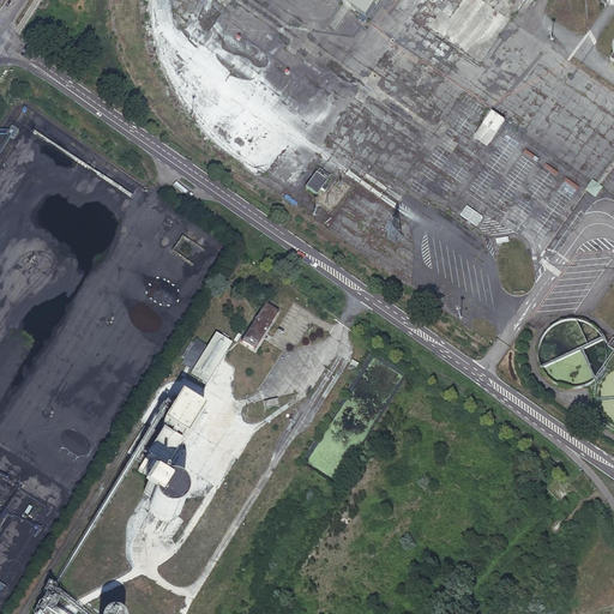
[(395,0),(341,0),(367,18),(379,0),(393,0),(395,1),(395,0)]
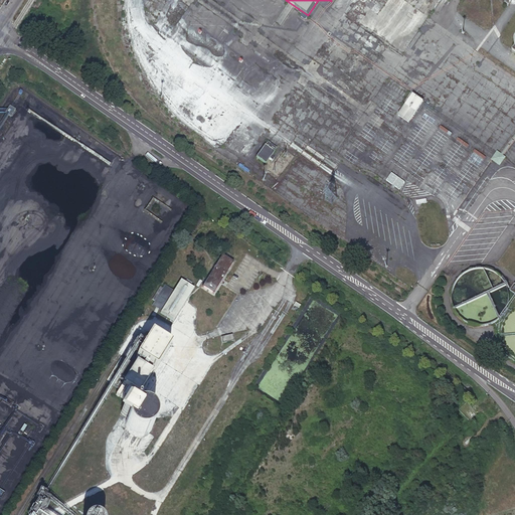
[(200,24),(204,18),(198,13),(193,19),(197,22),(200,24)]
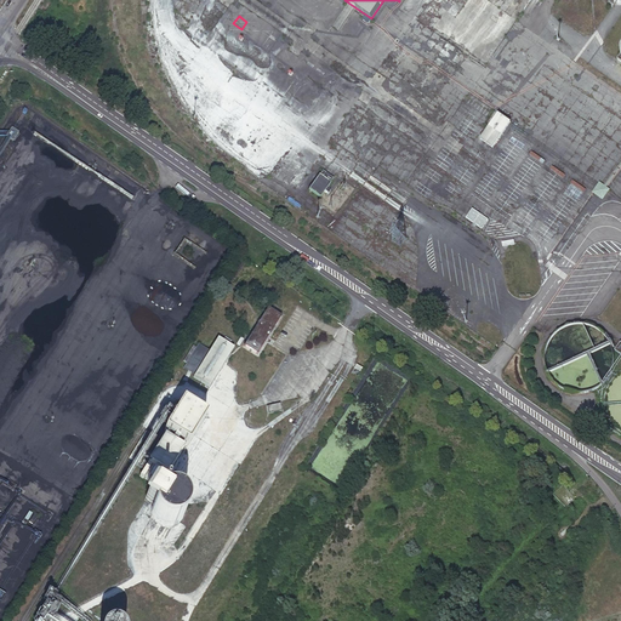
[(499,114),(479,141),(491,151),(511,123),(499,114)]
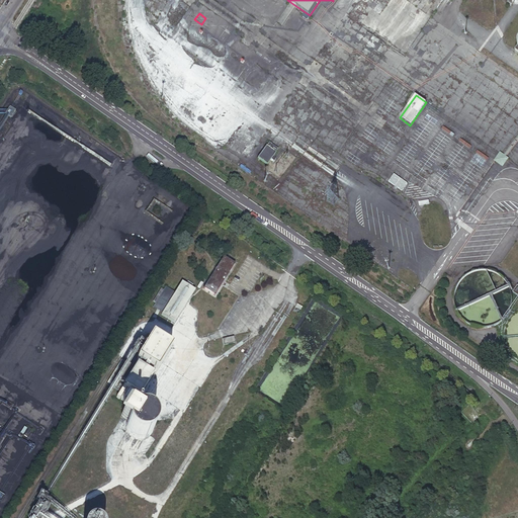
[(268,148),(260,160),(267,165),(269,166),(274,159),(277,154),(280,150),(278,149),(271,144),(269,148),(268,148)]
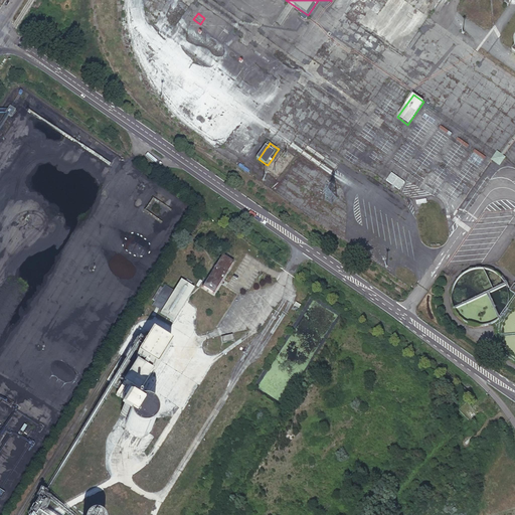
[(506,157),(497,151),(491,160),(500,166),(506,157)]
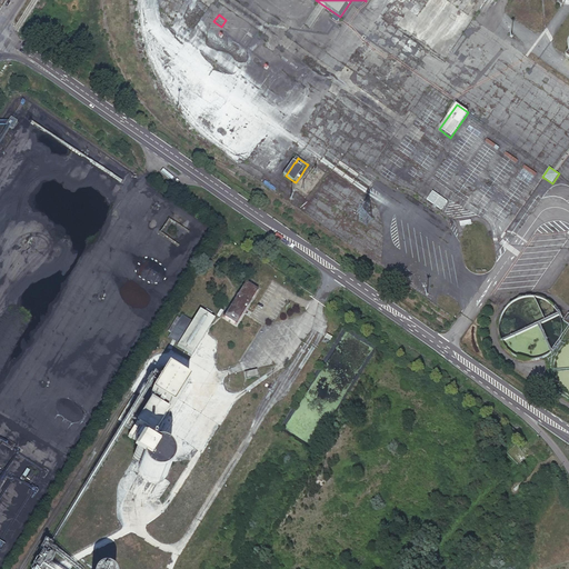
[(447,201),(432,191),(427,200),(441,210),(447,201)]
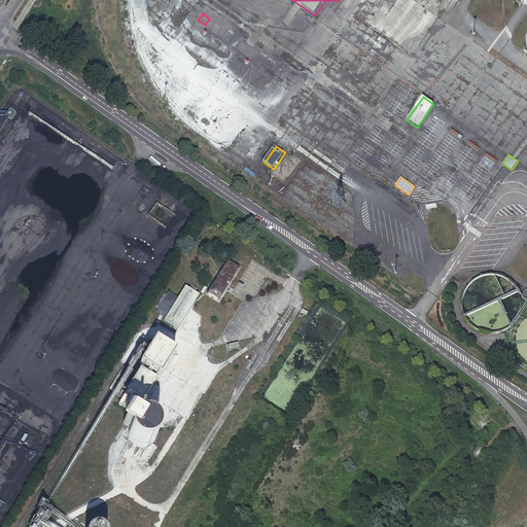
[(171,229),(174,222),(155,215),(151,224),(155,225),(156,223),(171,229)]
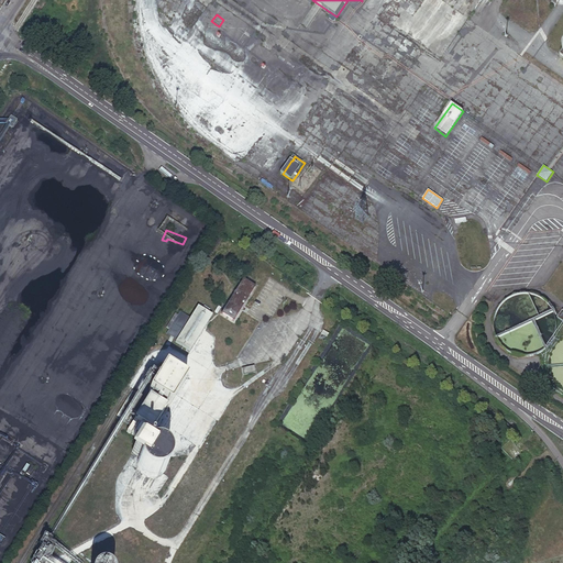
[(217,238),(208,251),(213,254),(221,241),(217,238)]
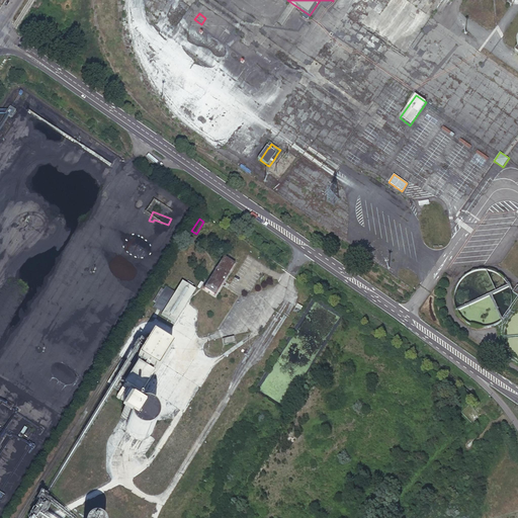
[(224,256),(203,288),(214,295),(235,264),(224,256)]
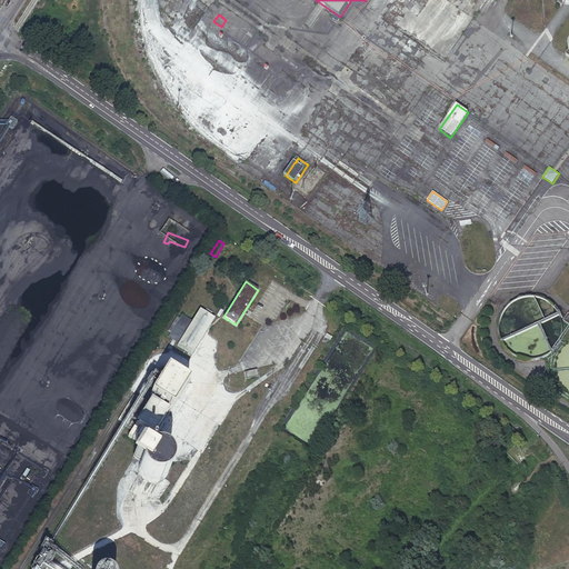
[(200,309),(177,346),(191,355),(215,319),(200,309)]
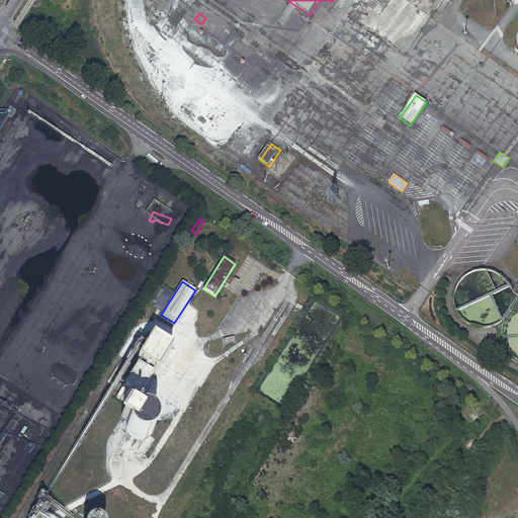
[(152,336),(137,360),(139,361),(155,371),(156,372),(171,348),(152,336)]
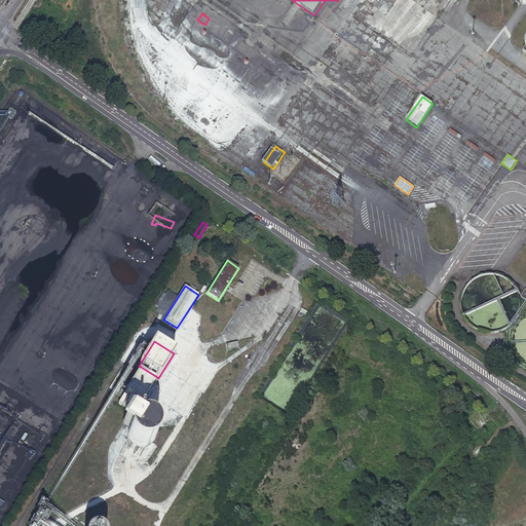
[(157,377),(141,367),(121,399),(118,404),(135,414),(157,377)]
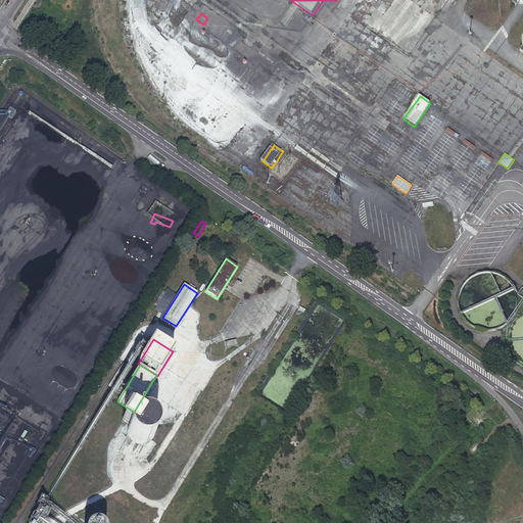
[(121,367),(108,386),(120,393),(125,385),(126,386),(133,375),(121,367)]
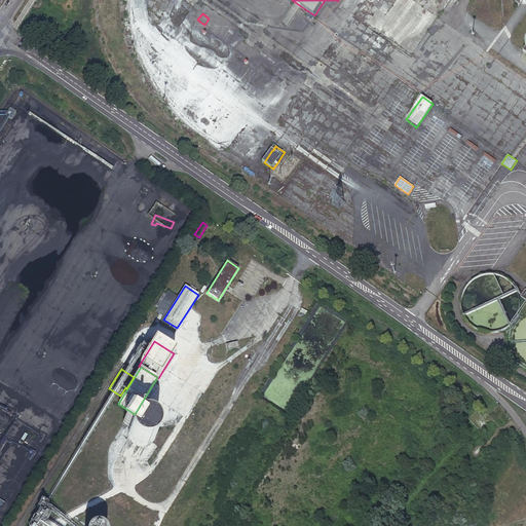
[(146,419),(144,419),(142,418),(140,419),(137,419),(135,420),(134,422),(132,423),(130,425),(129,427),(128,429),(128,431),(128,434),(128,436),(129,438),(130,440),(132,442),(134,444),(135,445),(137,446),(140,446),(142,447),(144,447),(146,446),(148,445),(150,444),(152,443),(153,441),(154,439),(155,437),(156,435),(156,433),(156,430),(155,428),(154,426),(153,424),(152,422),(150,421),(148,420),(146,419)]
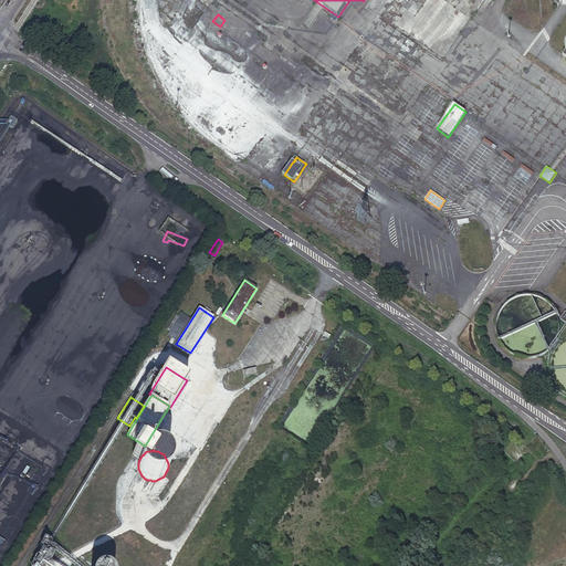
[(21,473),(29,478),(34,469),(27,464),(21,473)]
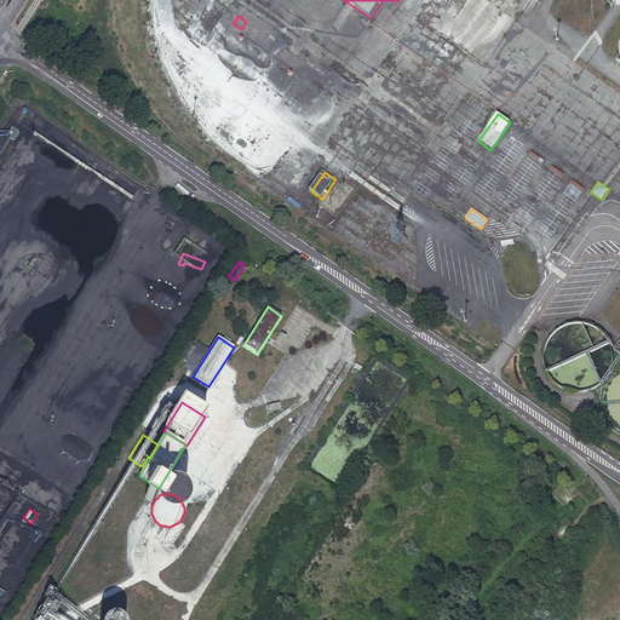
[(56,596),(49,590),(42,597),(46,601),(32,619),(50,619),(56,612),(49,607),(56,596)]
